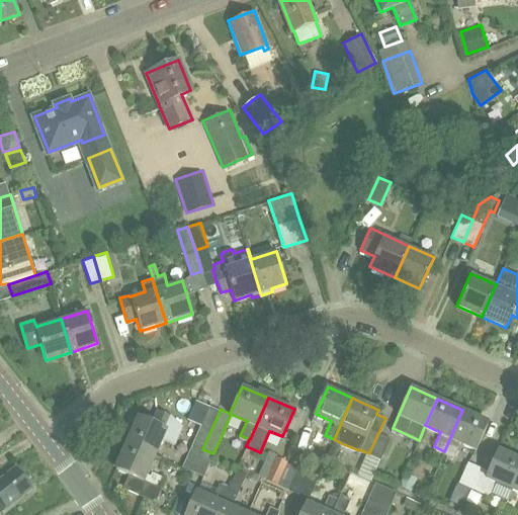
[(209,405),(202,419),(191,444),(202,449),(221,409),(209,405)]
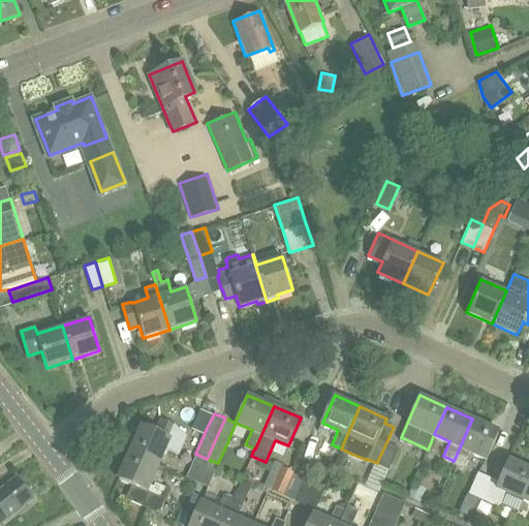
[(142,425),(130,452),(159,464),(166,446),(179,453),(187,434),(174,429),(176,424),(161,418),(156,430),(142,425)]
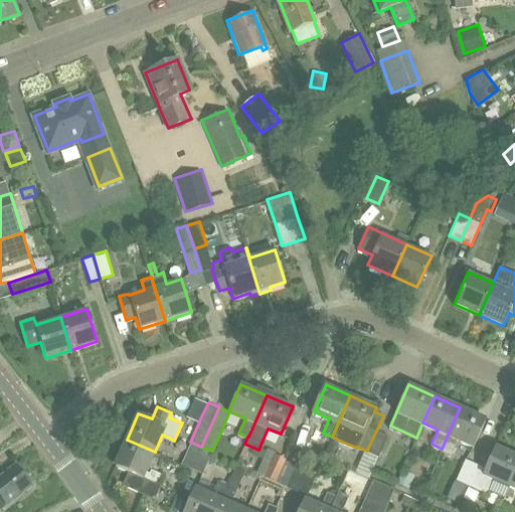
[(486,419),(460,407),(442,449),(450,453),(457,438),(474,446),(486,419)]
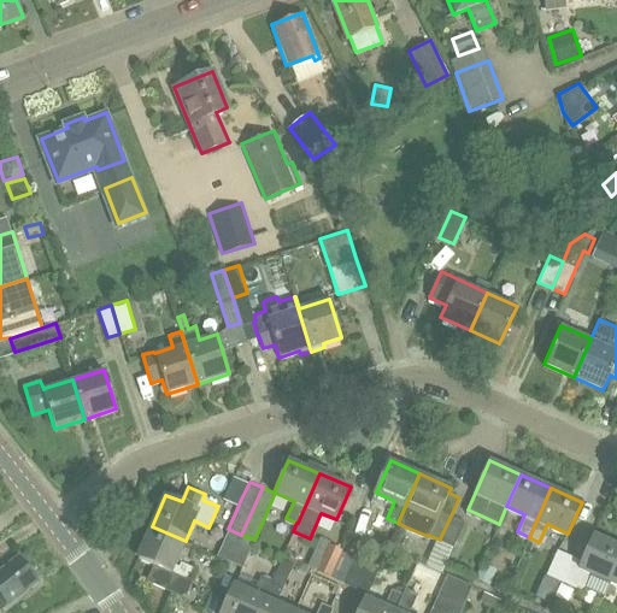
[(464,519),(452,513),(440,538),(453,544),(464,519)]
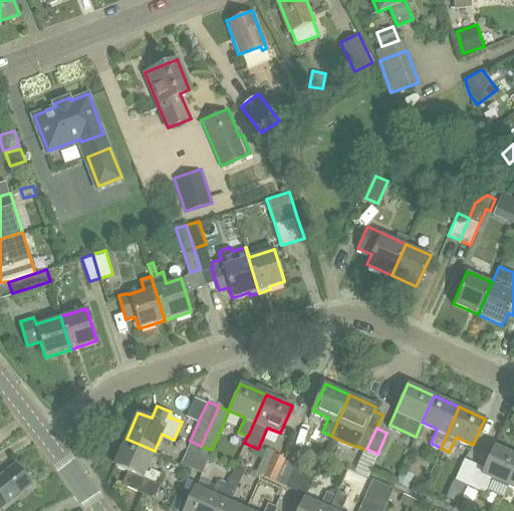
[(116,464),(127,469),(123,478),(126,486),(127,486),(136,490),(144,487),(148,477),(159,482),(163,472),(148,466),(155,451),(126,439),(116,464)]
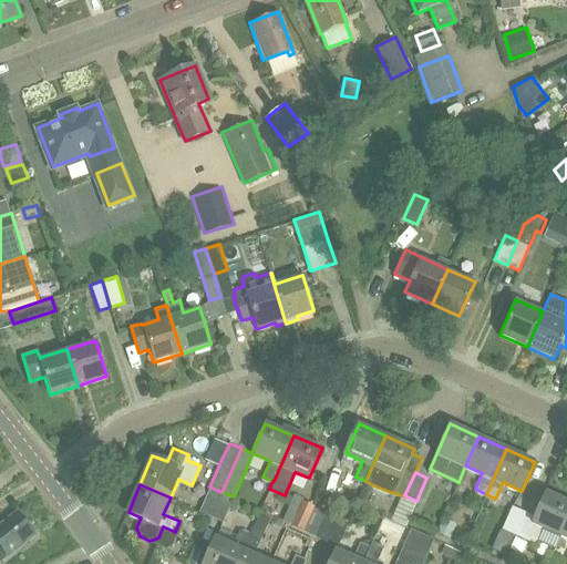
[(199,510),(212,515),(222,492),(209,486),(199,510)]
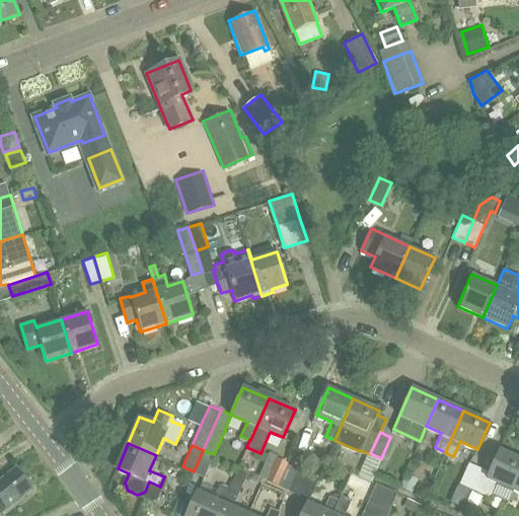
[(204,476),(214,454),(203,450),(194,471),(204,476)]
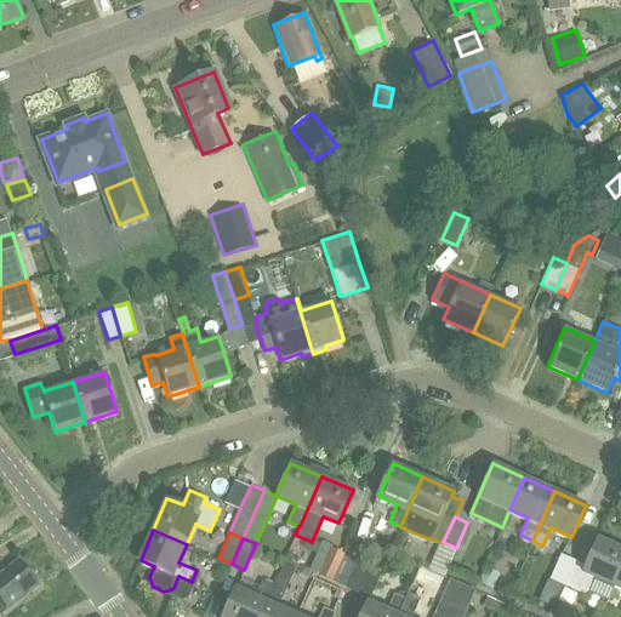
[(345,553),(331,548),(332,544),(322,538),(309,567),(320,572),(319,573),(332,580),(343,554),(345,553)]
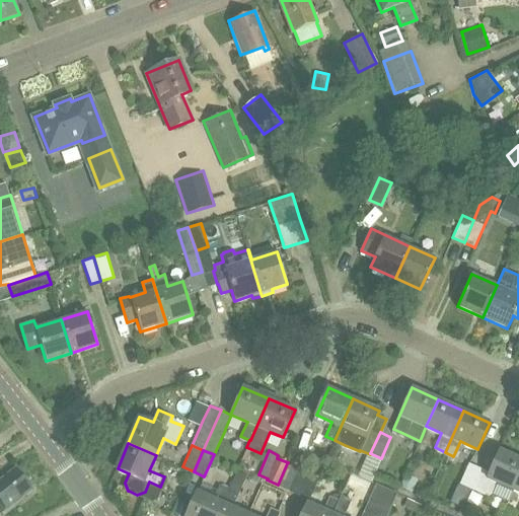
[(490,471),(479,466),(470,487),(490,495),(497,481),(513,488),(518,473),(518,458),(499,450),(490,471)]
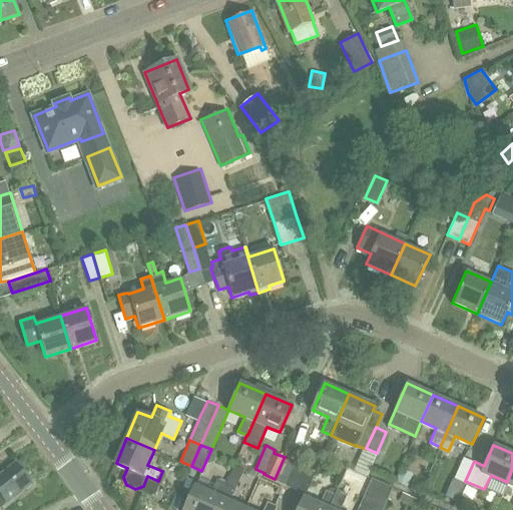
[(454,476),(465,481),(474,461),(463,456),(454,476)]
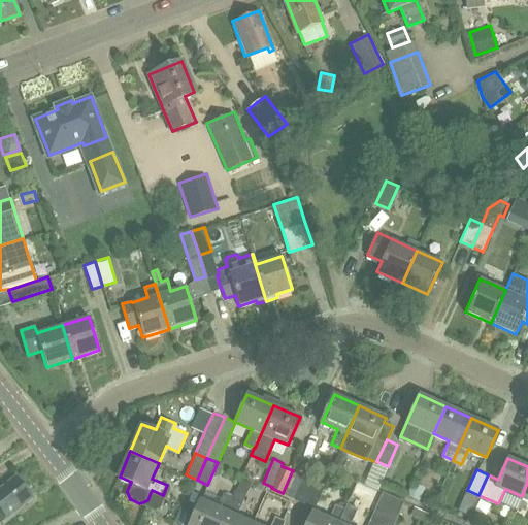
[(303,476),(293,470),(292,471),(283,493),(294,497),(303,476)]
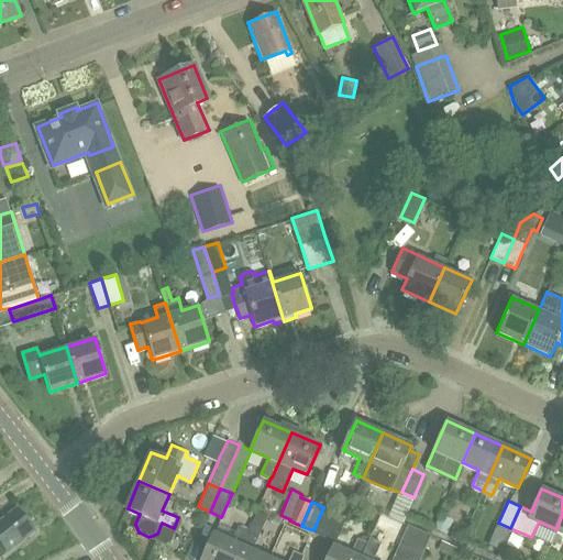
[(335,513),(326,508),(323,507),(313,530),(324,536),(335,513)]
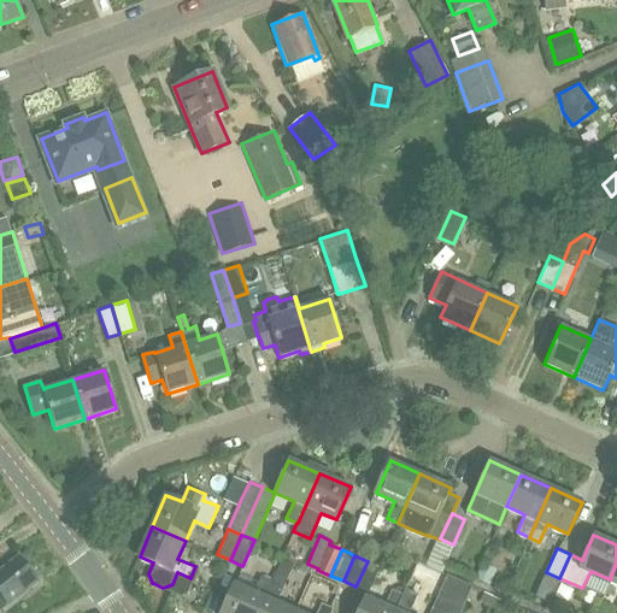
[(7,606),(39,582),(18,556),(0,571),(0,609),(6,605),(7,606)]
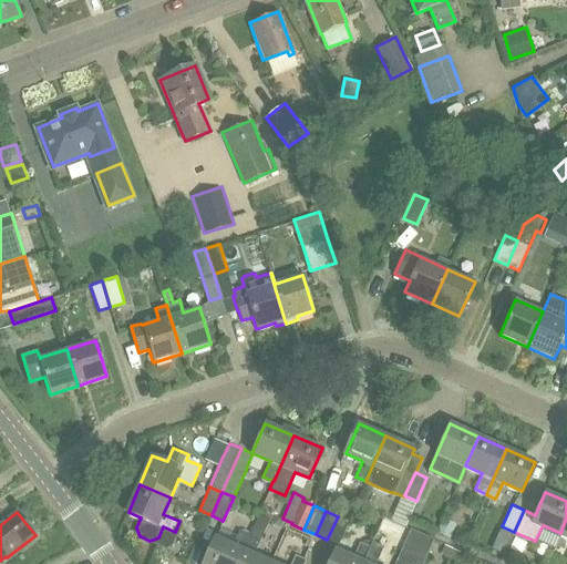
[(349,521),(338,516),(327,540),(338,544),(349,521)]
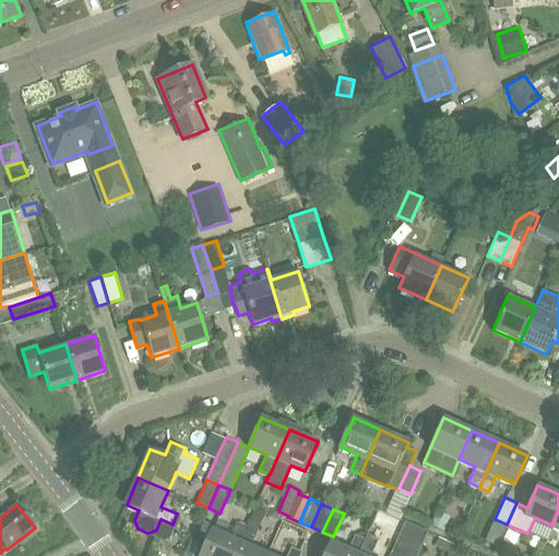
[(440,523),(444,515),(436,510),(431,520),(440,523)]
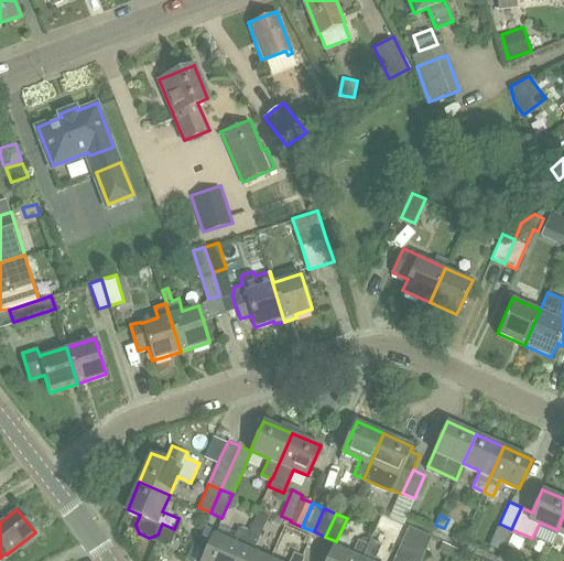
[(255,518),(249,530),(235,560),(268,560),(270,559),(252,551),(259,535),(258,535),(264,521),(255,518)]
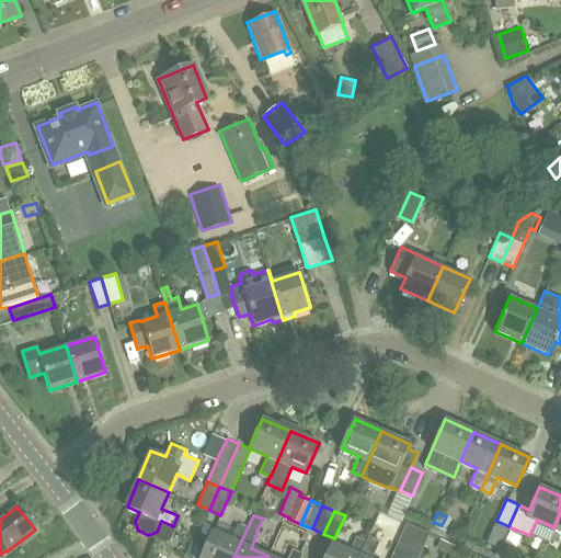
[(389,557),(402,557),(418,526),(407,521),(389,557)]
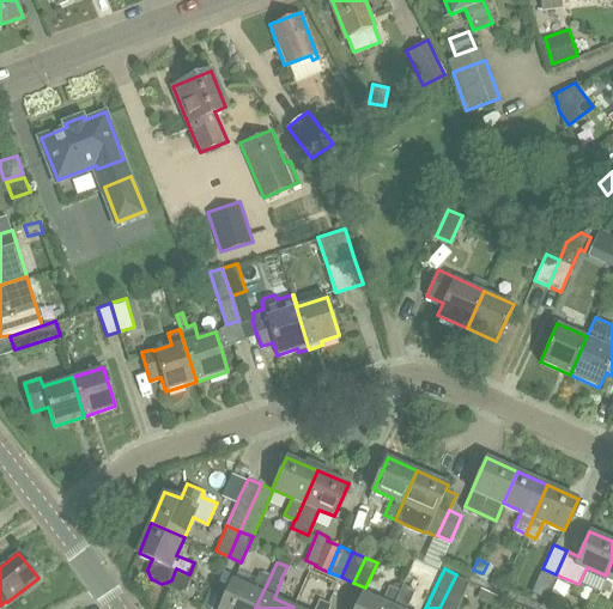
[(530,591),(544,597),(553,576),(541,570),(530,591)]
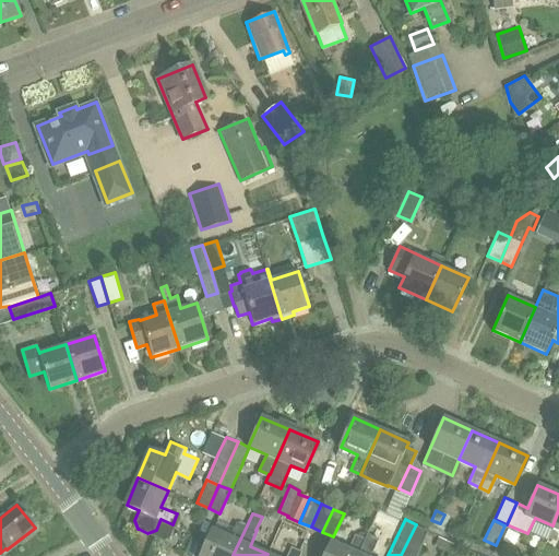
[(200,555),(233,555),(247,525),(237,521),(230,537),(212,530),(200,555)]
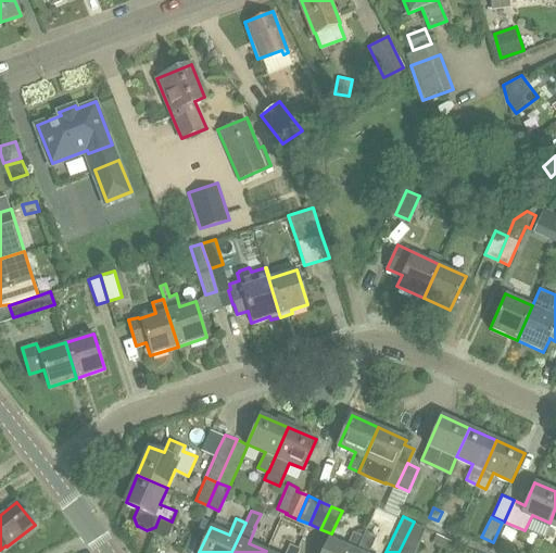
[(414,552),(426,528),(426,527),(414,522),(399,552),(414,552)]
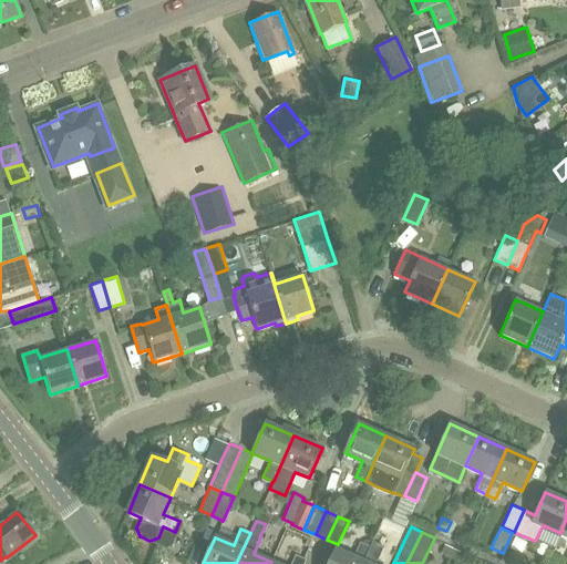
[(373,563),(383,543),(373,539),(371,545),(361,563),(373,563)]
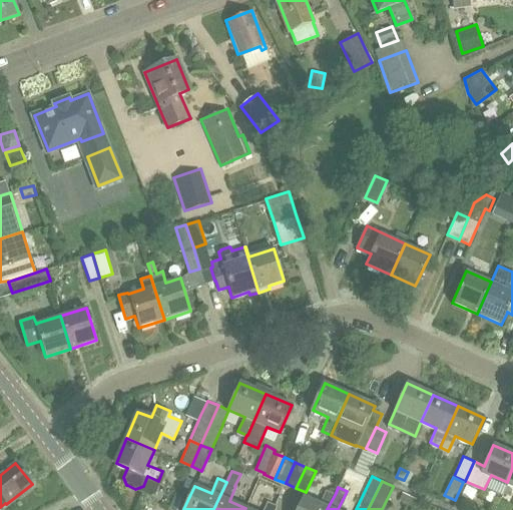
[(297,509),(327,509),(336,493),(327,489),(321,503),(304,495),(297,509)]
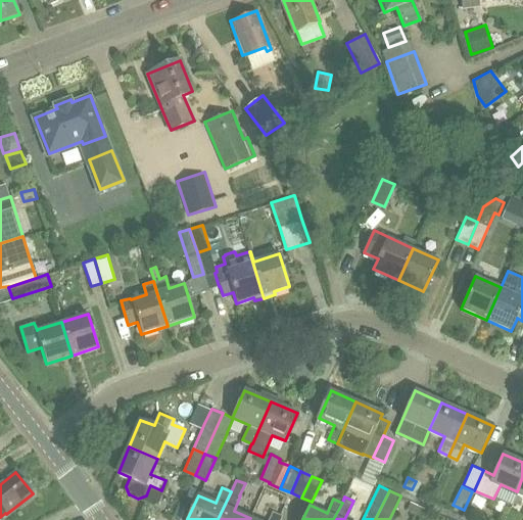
[(280,519),(283,514),(280,513),(274,510),(269,519),(254,519),(250,518),(248,519),(280,519)]
